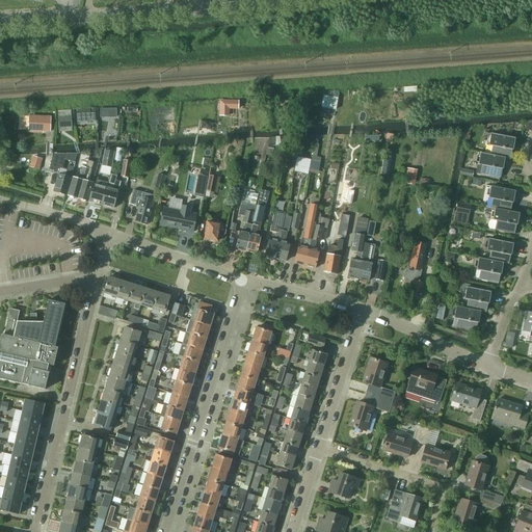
[(323,97),(322,108),(336,110),(338,99),(323,97)]
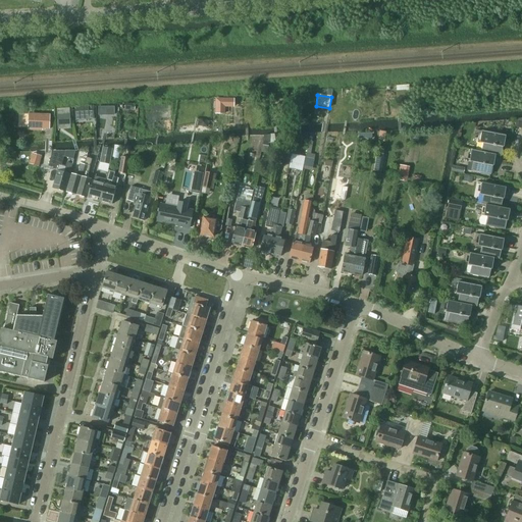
[(75,112),(75,121),(94,120),(93,111),(88,111),(88,107),(75,108),(75,112)]
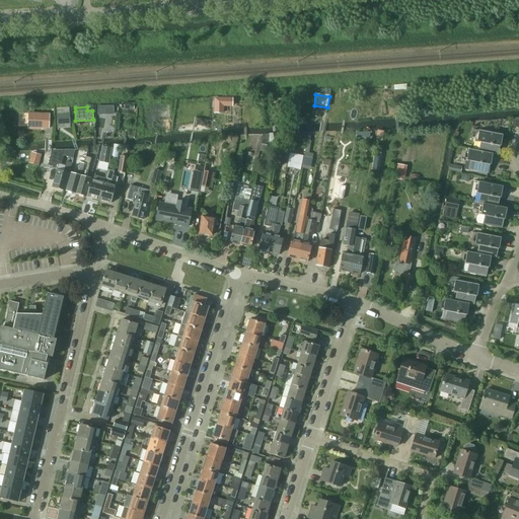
[(114,106),(97,106),(97,116),(114,116),(114,106)]
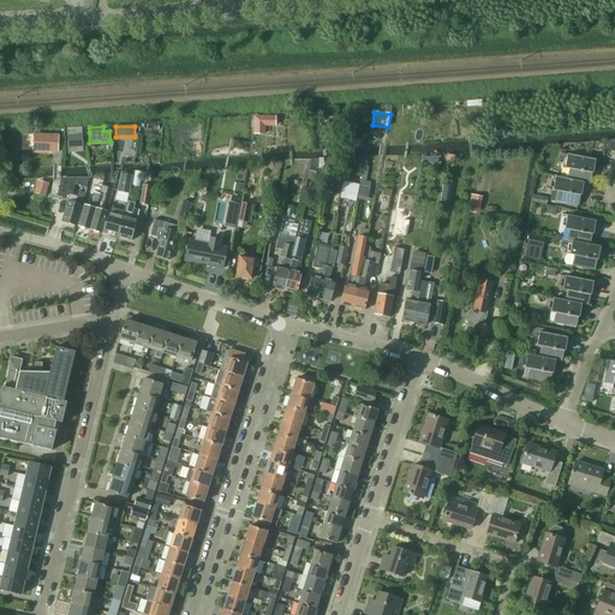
[(69,149),(84,148),(83,131),(67,131),(69,149)]
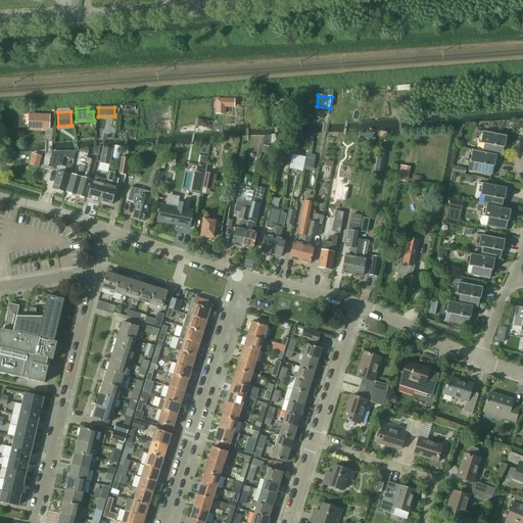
[(43,115),(28,114),(28,129),(42,130),(43,115)]
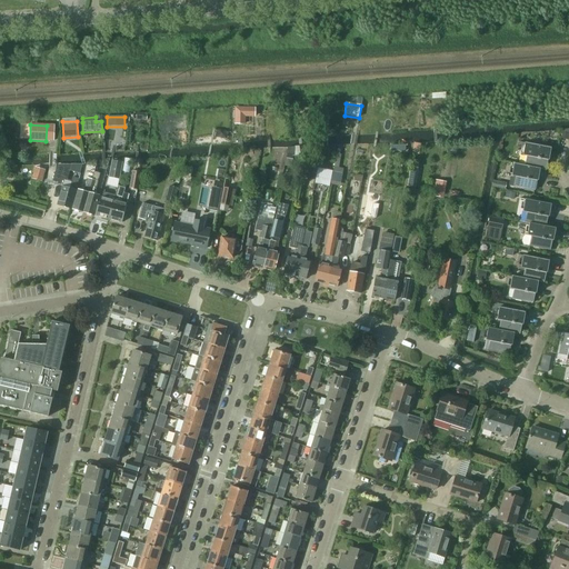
[(527,157),(525,166),(525,167),(540,169),(545,170),(547,160),(548,161),(551,148),(525,143),(522,156),(527,157)]
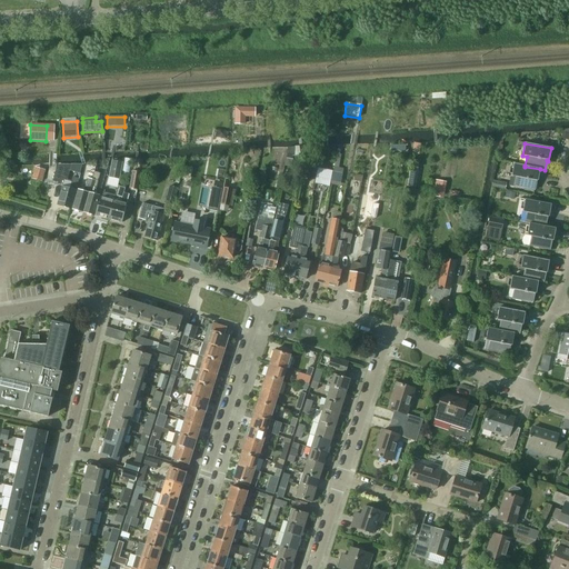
[(112,161),(109,177),(119,179),(122,163),(112,161)]
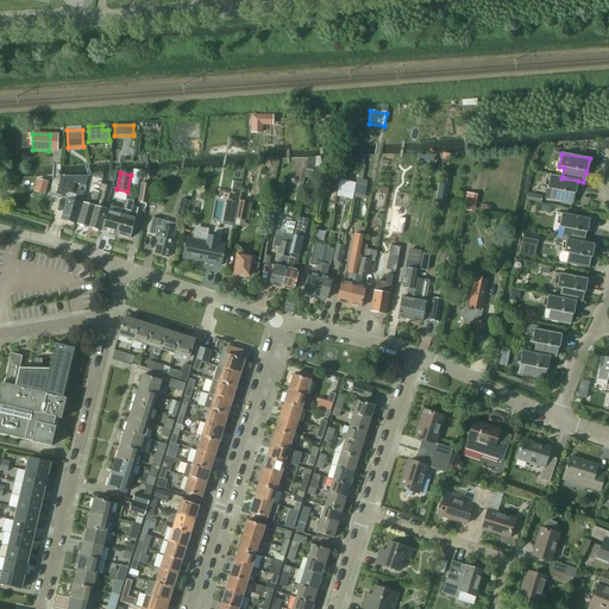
[(562,179),(562,177),(550,175),(547,189),(552,190),(550,200),(571,205),(573,194),(575,194),(578,181),(562,179)]
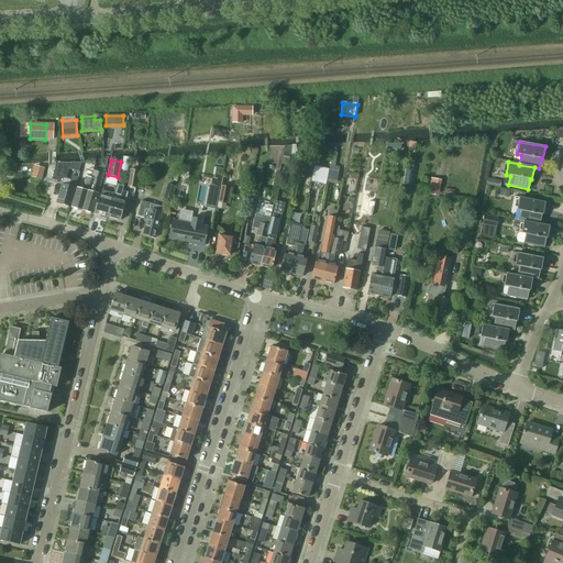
[(57,163),(52,179),(62,183),(63,183),(66,179),(66,178),(70,164),(57,163)]
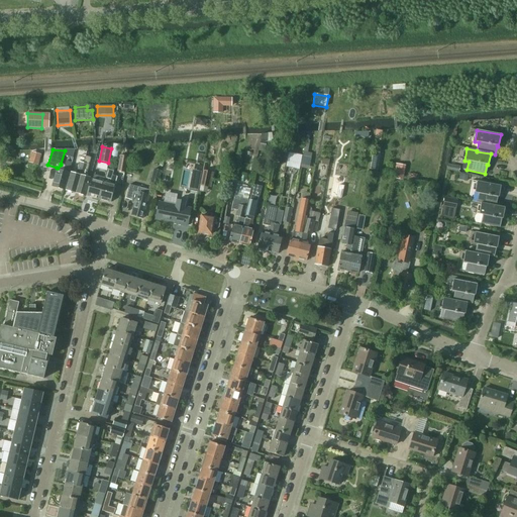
[(308,170),(310,159),(309,159),(310,154),(303,153),(302,157),(300,168),(308,170)]
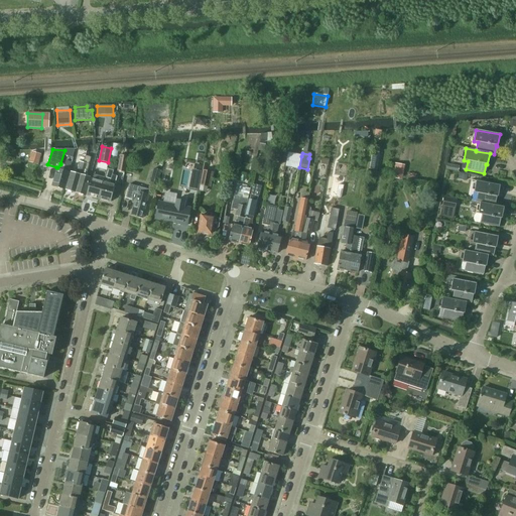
[(120,155),(117,170),(124,171),(127,157),(120,155)]
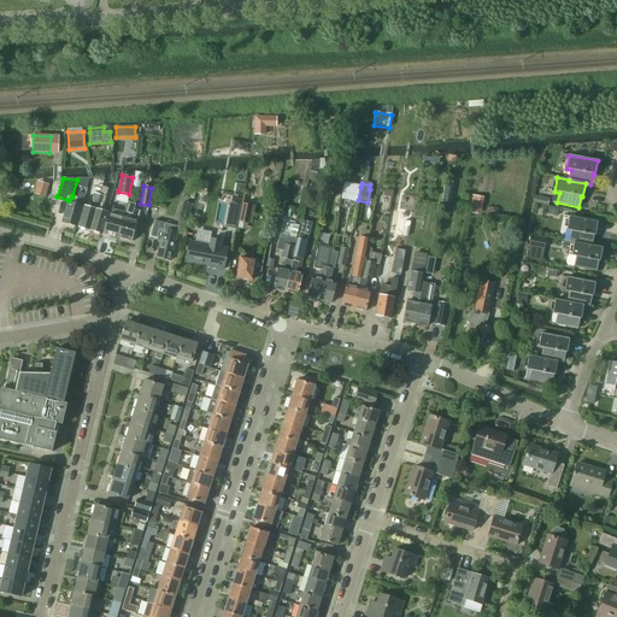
[(100,195),(99,195),(98,201),(90,231),(101,234),(107,213),(101,212),(109,188),(103,187),(101,188),(100,195)]
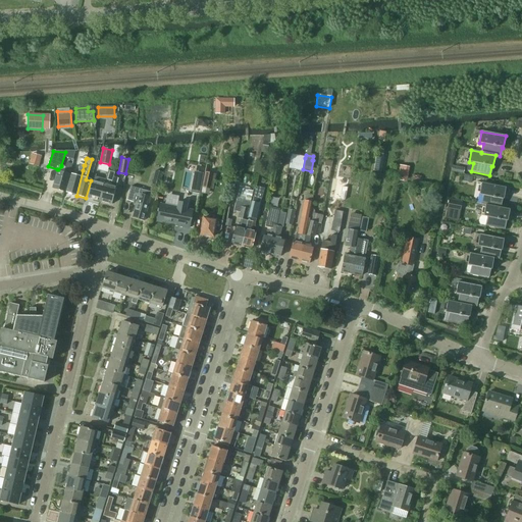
[(71,165),(66,164),(65,167),(61,166),(58,169),(57,169),(52,189),(64,192),(71,165)]
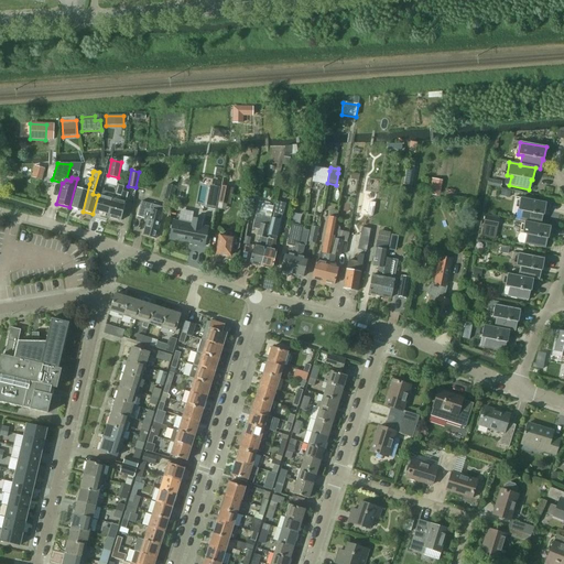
[(89,184),(90,179),(87,177),(83,191),(77,190),(72,208),(83,212),(89,184)]
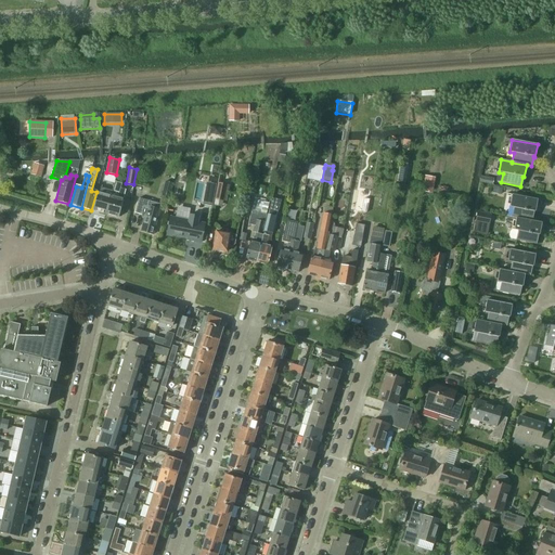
[(166,182),(162,197),(169,199),(172,184),(166,182)]
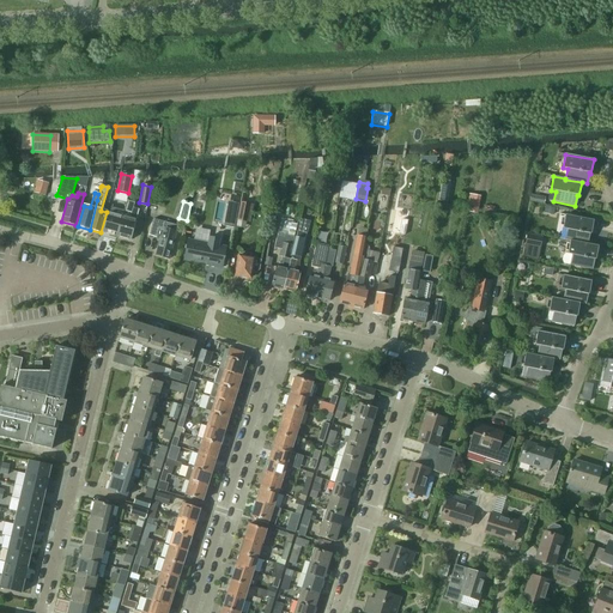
[(253,205),(241,202),(237,220),(249,223),(253,205)]
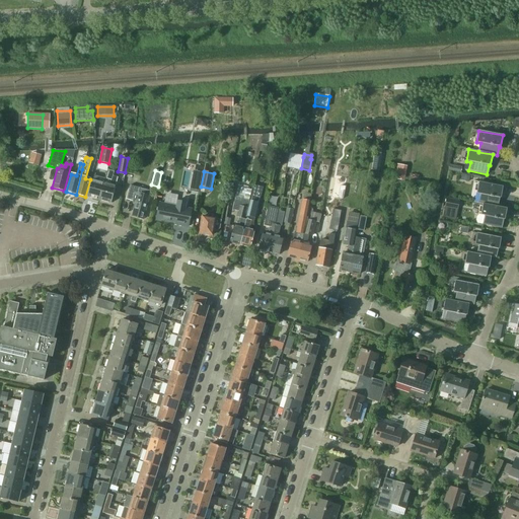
[(396,171),(395,180),(405,181),(406,172),(396,171)]
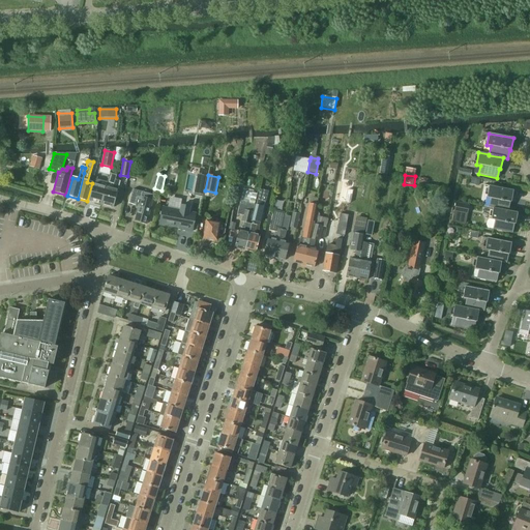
[(109,179),(108,183),(101,205),(113,208),(118,192),(112,190),(115,181),(109,179)]
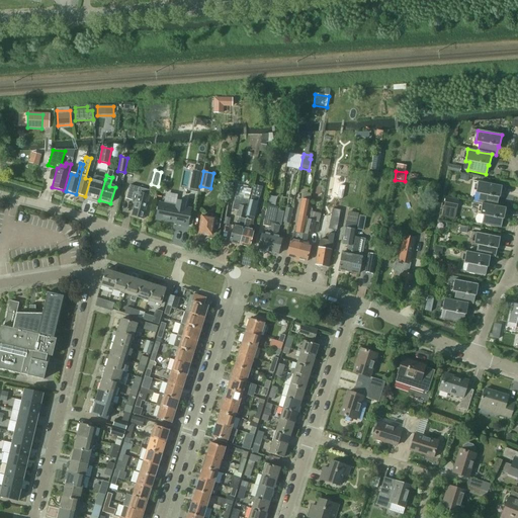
[(91,181),(87,197),(93,198),(93,200),(97,201),(97,200),(99,200),(105,179),(94,176),(92,181),(91,181)]
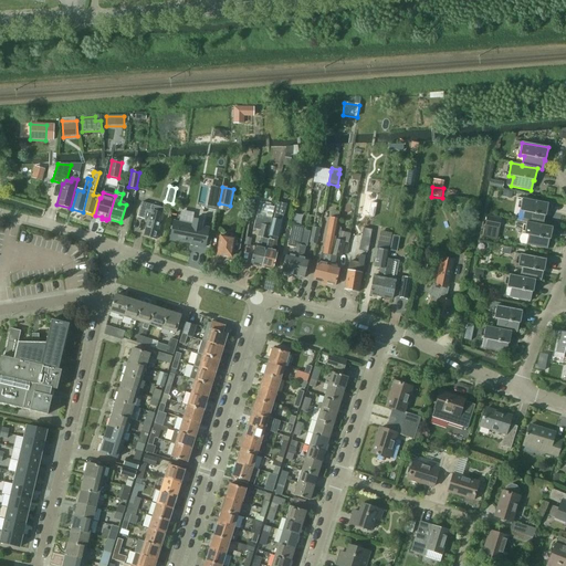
[(209,209),(216,210),(218,200),(210,199),(209,209)]
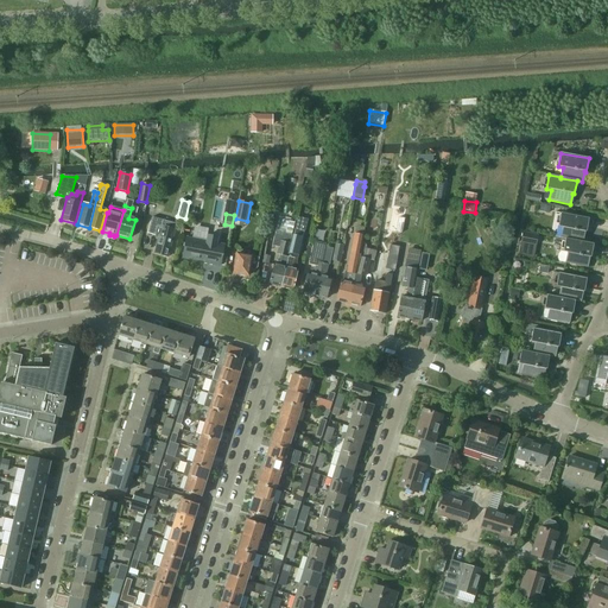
[(583,242),(584,232),(586,233),(589,219),(561,214),(558,227),(563,228),(561,239),(565,239),(583,242)]
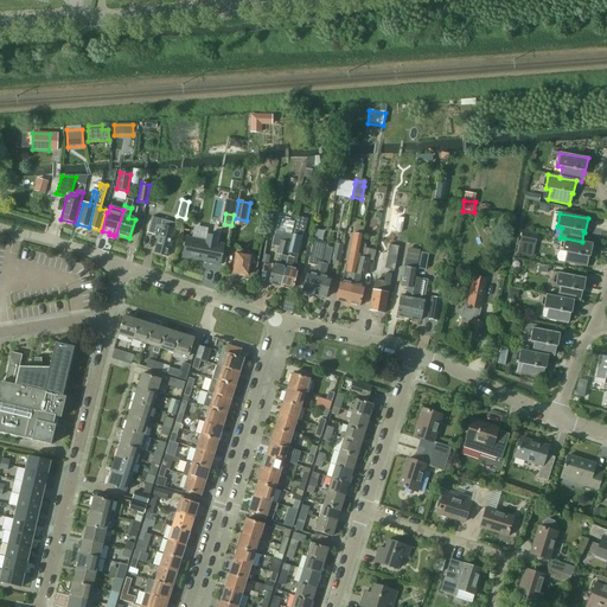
[(285,273),(281,288),(292,291),(296,272),(292,270),(294,260),(296,260),(296,256),(298,256),(302,237),(301,237),(302,231),(304,231),(307,219),(298,217),(294,230),(293,236),(292,236),(288,254),(288,255),(288,256),(285,273)]
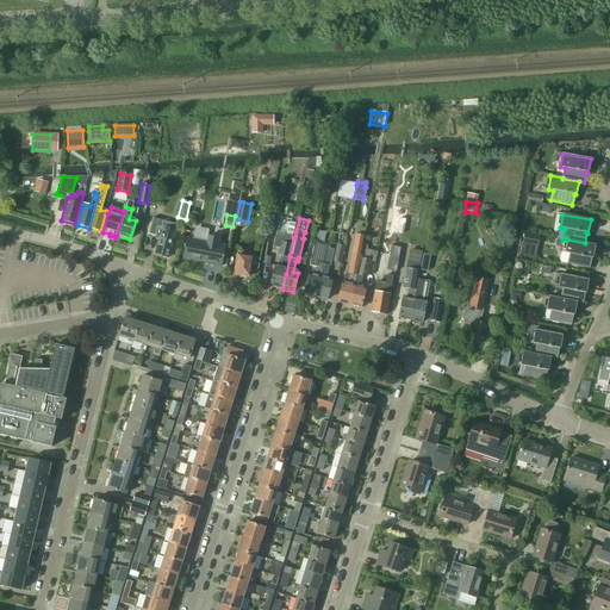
[(176,231),(162,228),(163,222),(153,219),(149,235),(156,236),(155,238),(156,241),(159,241),(155,255),(168,259),(176,231)]
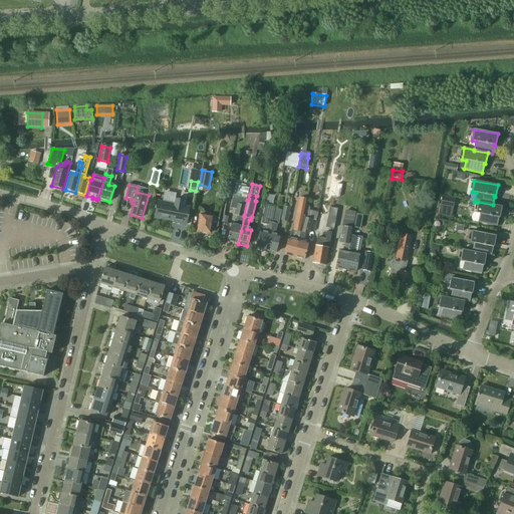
[(442,196),(440,206),(453,209),(455,199),(442,196)]
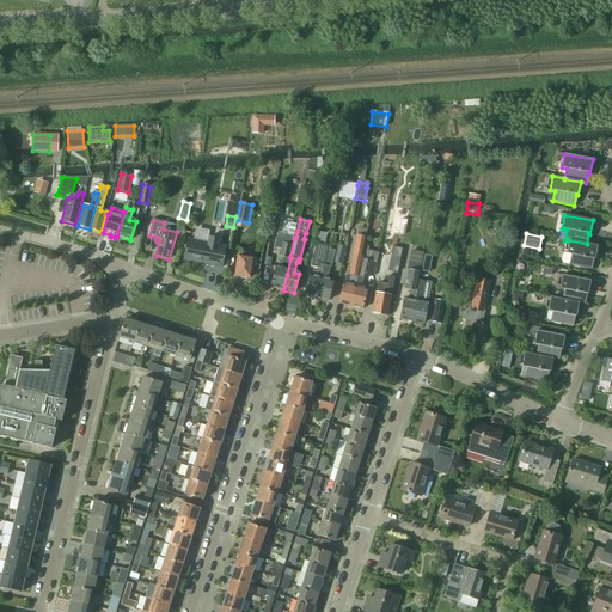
[(276,268),(271,287),(283,291),(287,275),(291,258),(291,257),(288,257),(293,237),(283,234),(283,238),(276,236),(273,249),(280,251),(279,257),(283,258),(281,269),(276,268)]
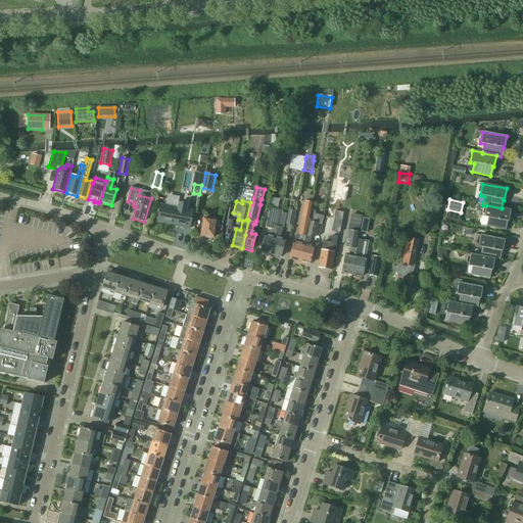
[(294,243),(290,259),(299,262),(300,260),(306,235),(308,224),(312,208),(313,204),(304,202),(300,223),(296,241),(298,244),(294,243)]
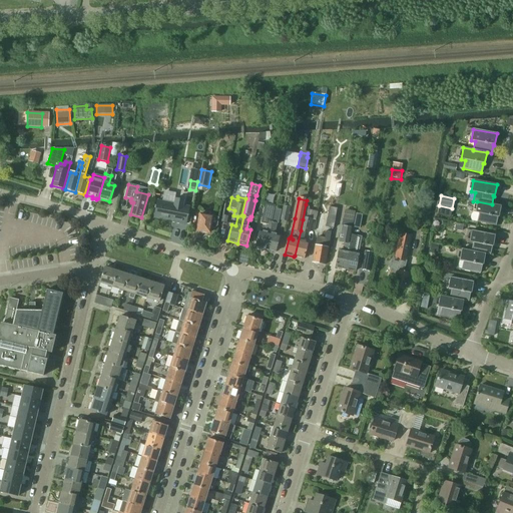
[(157,201),(154,217),(179,222),(178,223),(186,225),(189,207),(183,206),(184,201),(175,199),(174,204),(157,201)]
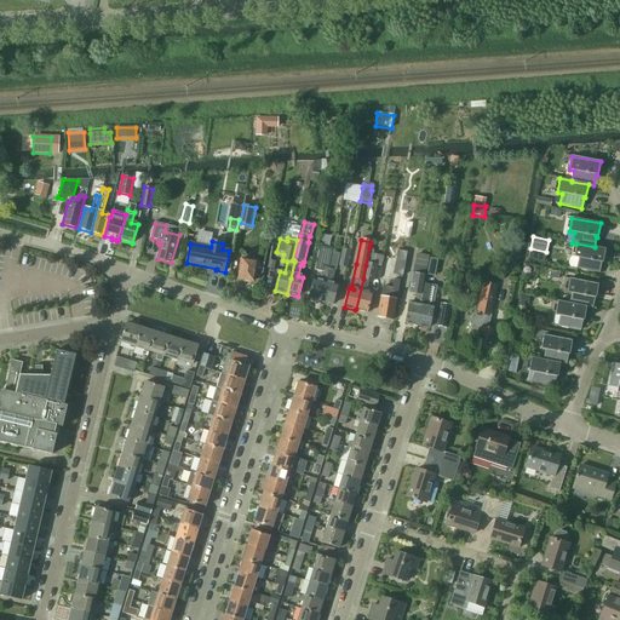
[(606,248),(595,247),(577,244),(574,257),(572,257),(570,258),(569,260),(568,263),(569,265),(569,267),(572,268),(570,271),(579,274),(580,269),(598,273),(601,263),(602,263),(606,248)]
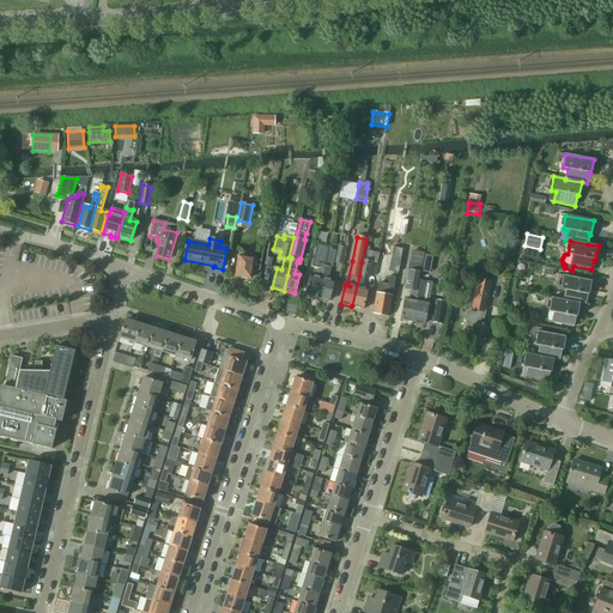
[(305,296),(317,299),(326,265),(327,255),(328,250),(329,247),(317,243),(313,266),(319,267),(316,278),(310,277),(305,296)]
